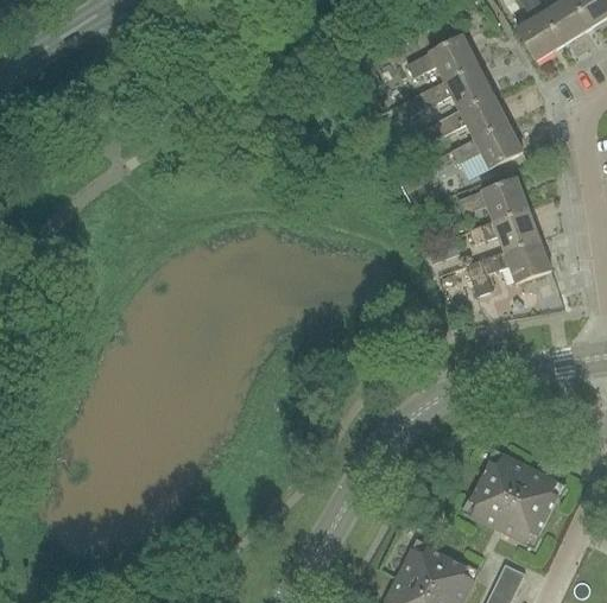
[(543,12),(536,0),(518,0),(531,20),(516,30),(535,61),(563,44),(543,12)]
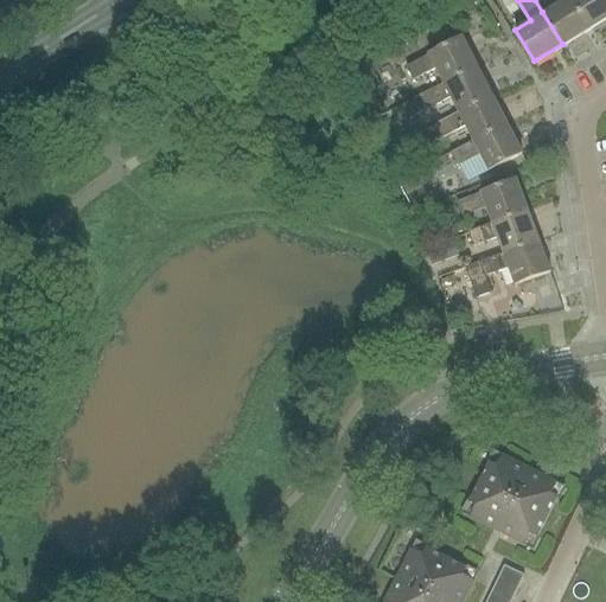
[(555,0),(557,2),(542,12),(562,44),(589,26),(573,0),(555,0)]
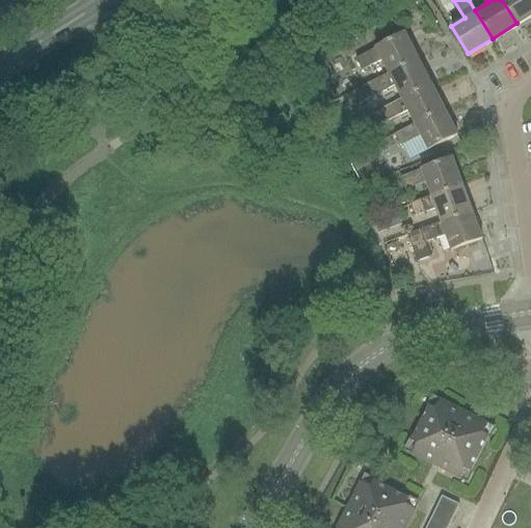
[(502,0),(516,23),(530,14),(530,0),(502,0)]
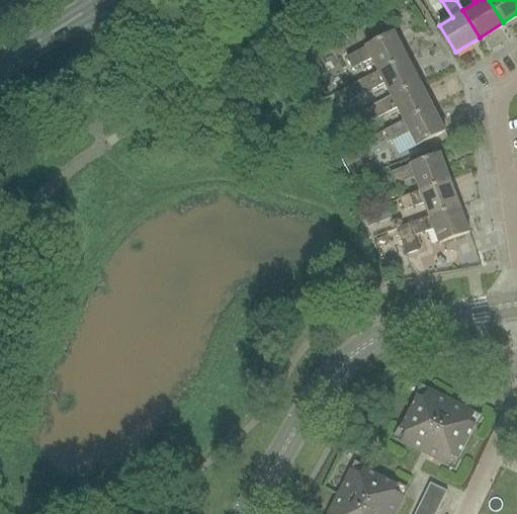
[(378,70),(407,56),(394,31),(346,56),(351,67),(371,57),(378,70)]
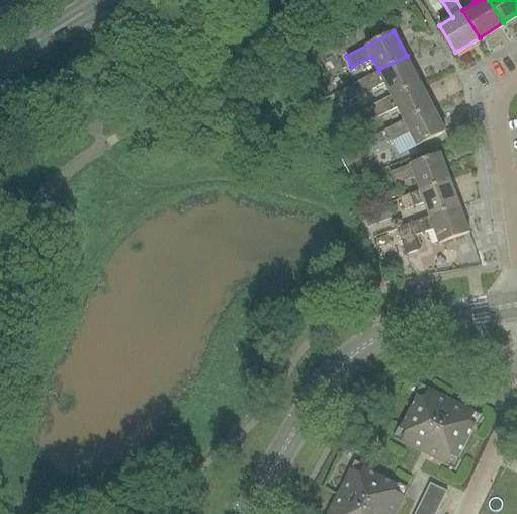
[(391,95),(419,81),(407,56),(378,70),(346,86),(352,97),(383,81),(391,94),(391,95)]
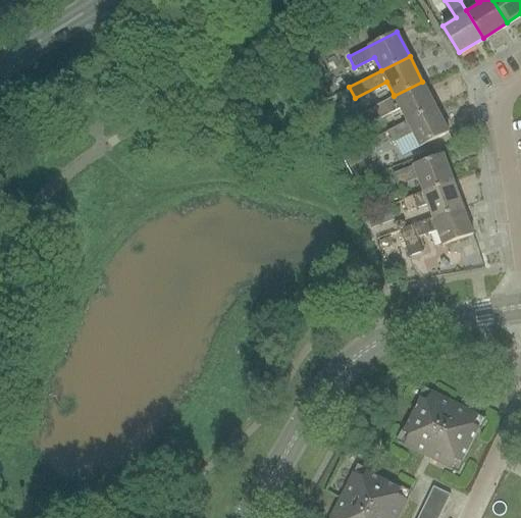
[(407,120),(435,106),(422,82),(394,96),(394,95),(373,105),(379,117),(400,107),(406,119),(407,120)]
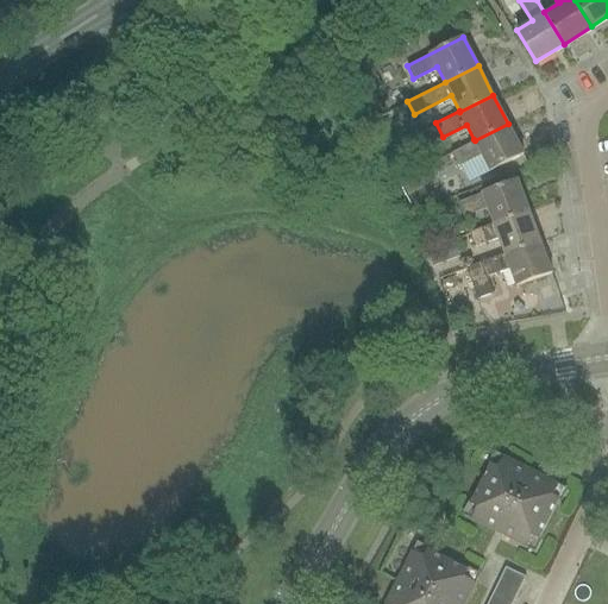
[(490,170),(522,153),(508,124),(475,140),(474,139),(451,151),(458,165),(481,153),(490,170)]
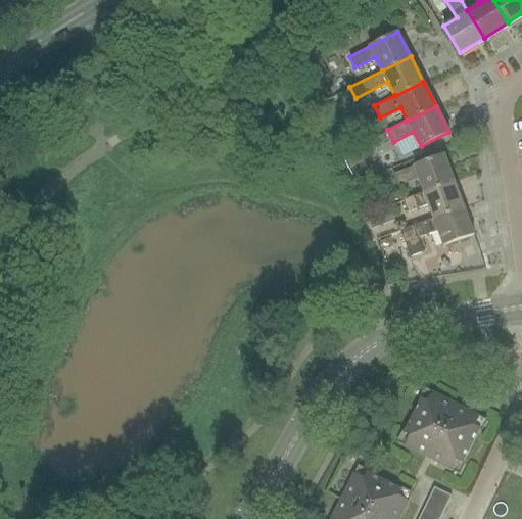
[(419,176),(425,193),(453,182),(441,154),(393,173),(397,185),(419,176)]
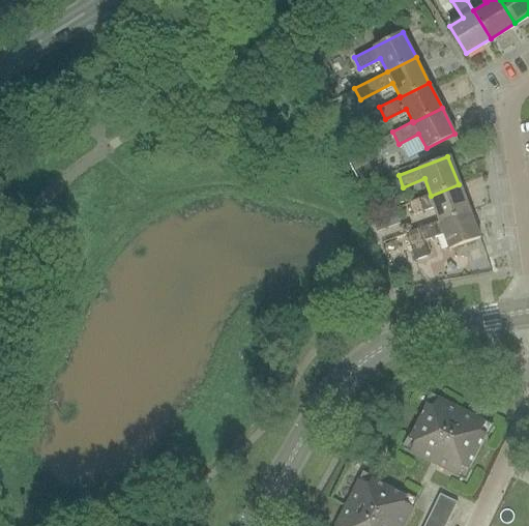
[(434,205),(441,223),(469,211),(459,184),(431,196),(428,197),(427,193),(408,200),(413,212),(434,205)]
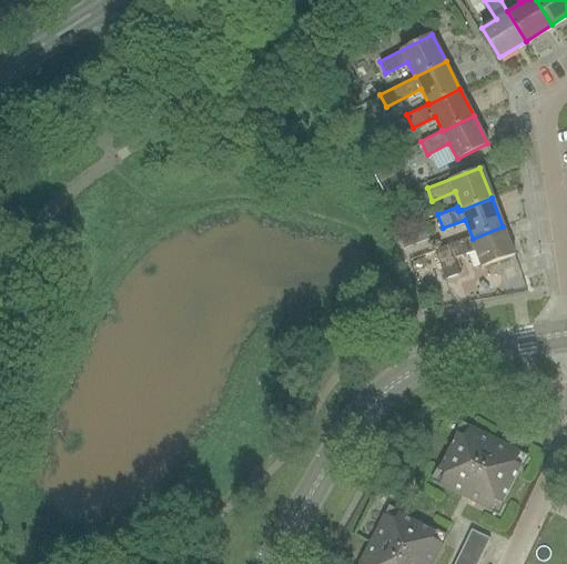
[(426,219),(402,228),(408,243),(432,233),(426,219)]
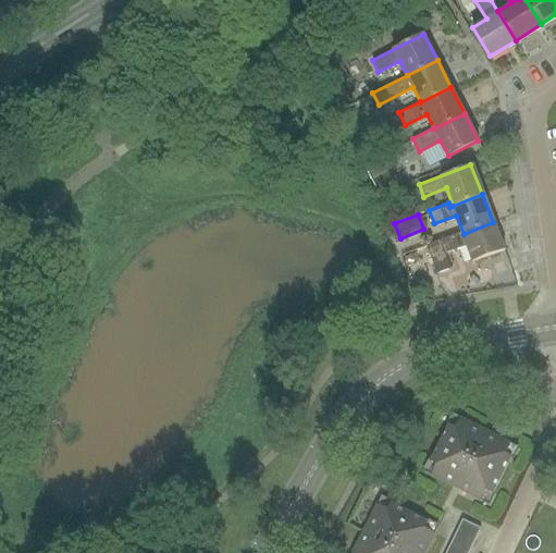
[(503,247),(493,222),(464,234),(460,235),(459,231),(425,243),(436,271),(451,266),(445,252),(467,243),(472,259),(503,247)]
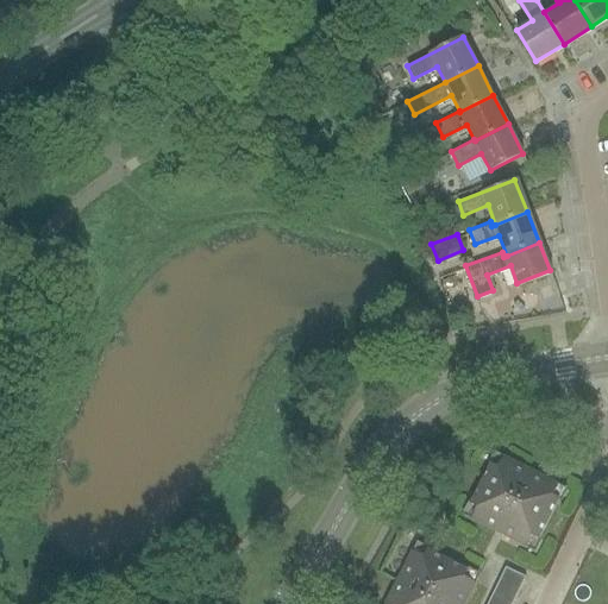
[(457,282),(455,274),(443,278),(445,287),(457,282)]
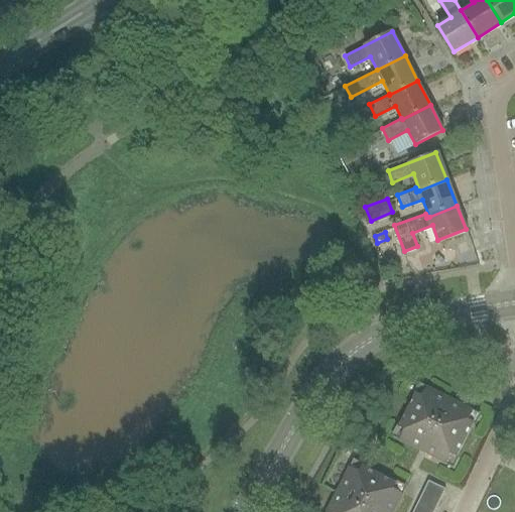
[(457,457),(475,421),(470,418),(475,408),(428,385),(423,394),(417,391),(400,426),(405,428),(400,437),(447,463),(452,454),(457,457)]
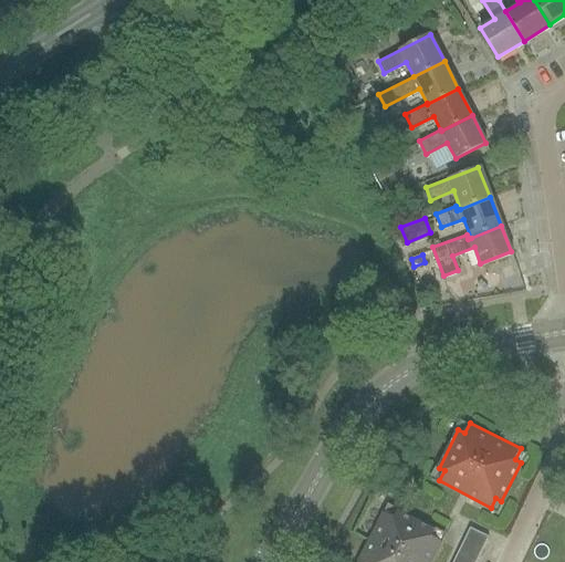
[(431,561),(443,539),(433,534),(436,529),(397,509),(395,516),(385,510),(358,561),(431,561)]
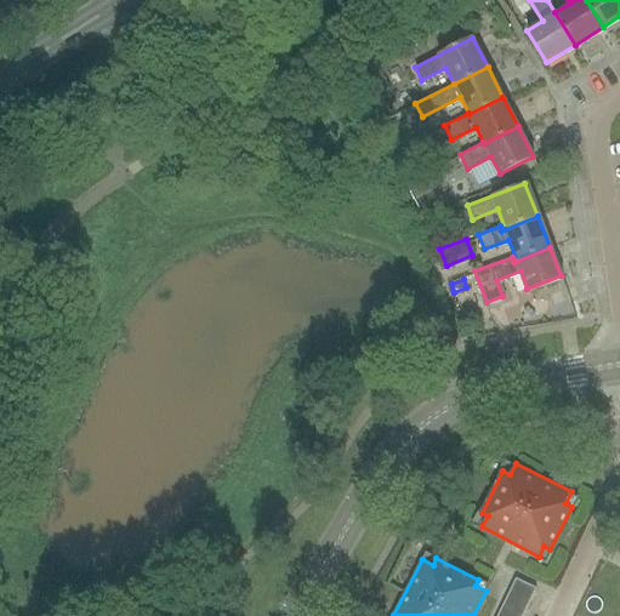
[(523,615),(538,587),(518,577),(498,615),(523,615)]
